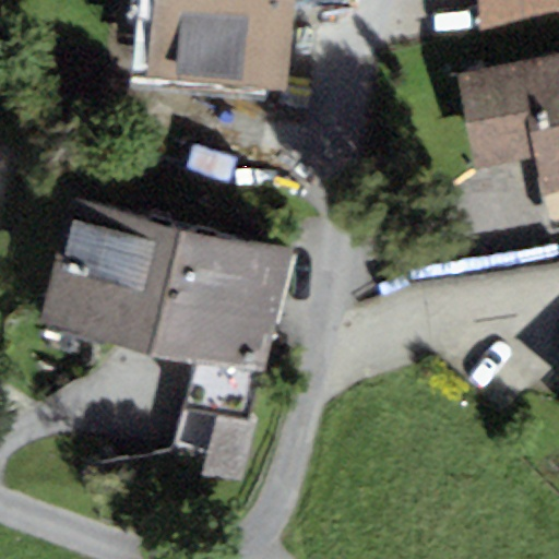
[(153,0),(147,76),(285,88),(293,0),(153,0)]
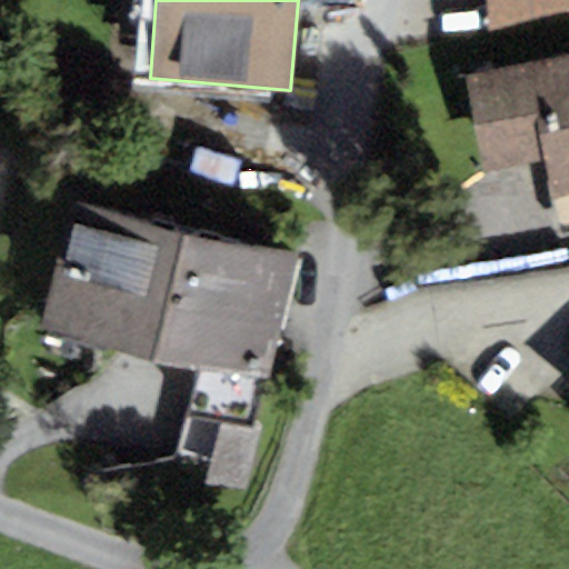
[(568,0),(527,0),(528,20),(568,11),(568,0)]
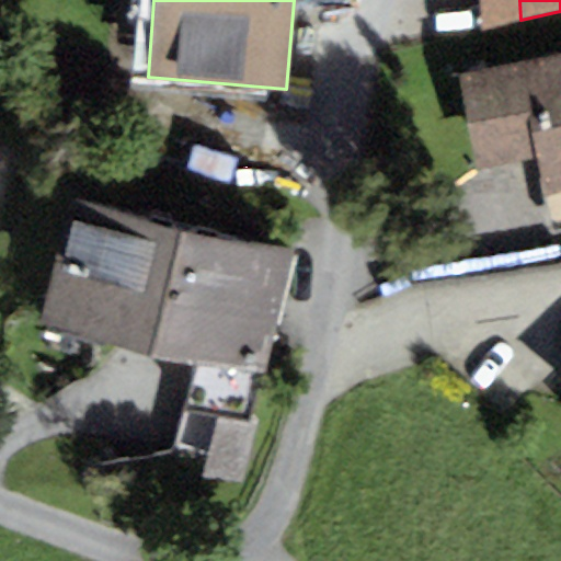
[(560,50),(457,73),(478,169),(536,157),(544,195),(560,191),(560,50)]
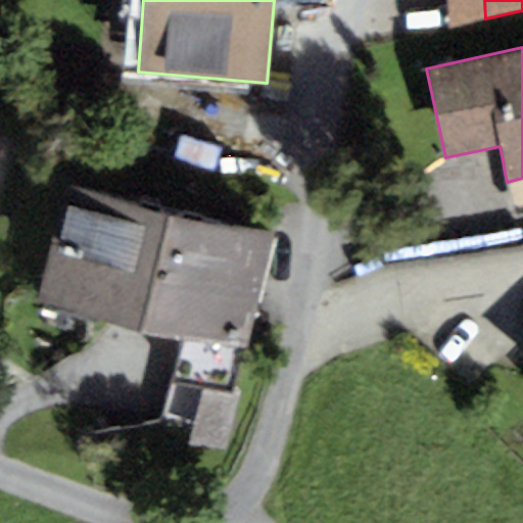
[(275,232),(64,181),(36,300),(48,303),(44,321),(91,332),(95,316),(182,336),(172,378),(202,385),(236,393),(275,232)]
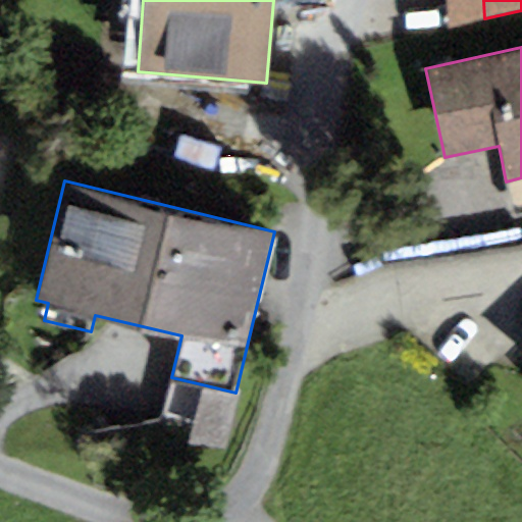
[(236,393),(202,384),(187,442),(223,452),(239,394),(236,393)]
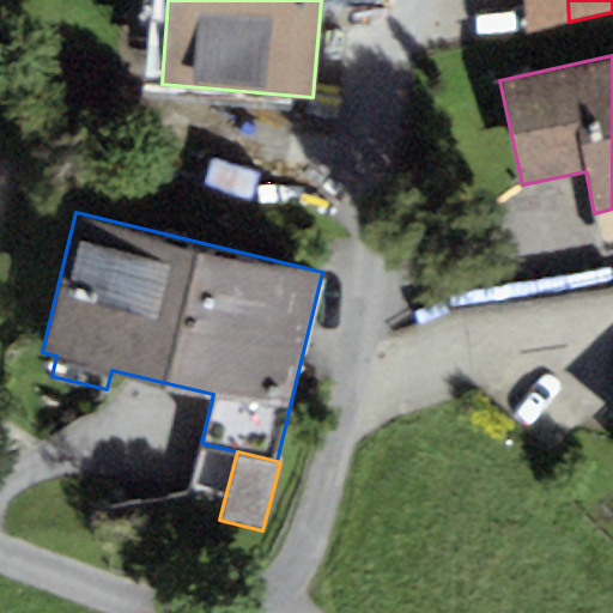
[(187,495),(138,503),(149,564),(198,556),(187,495)]
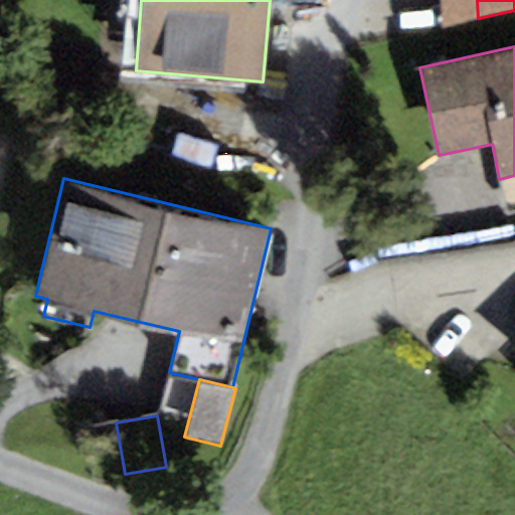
All buildings are outlined.
